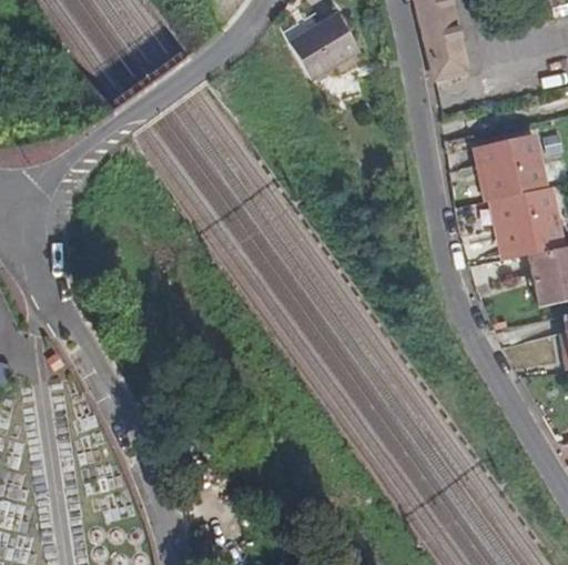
[(413,0),(432,78),(465,70),(449,0),(413,0)]
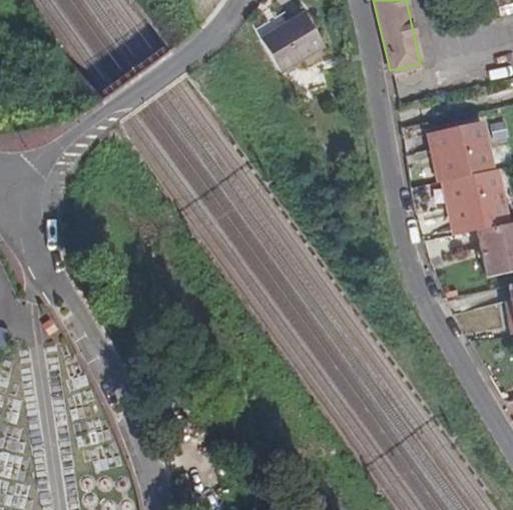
[(325,48),(303,11),(261,35),(283,73),(325,48)]
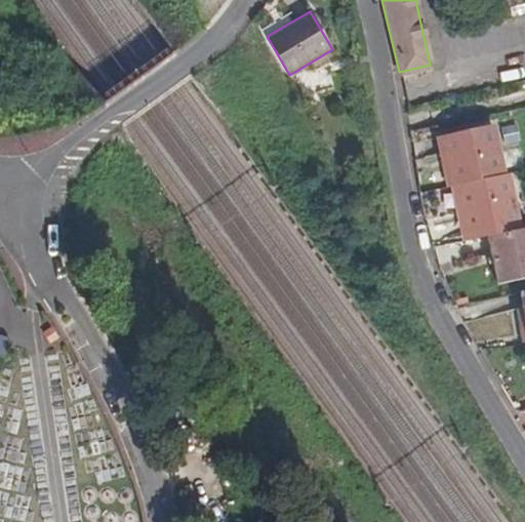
[(489,125),(441,134),(444,150),(451,185),(455,184),(462,219),(466,233),(516,224),(505,172),(499,173),(489,125)]
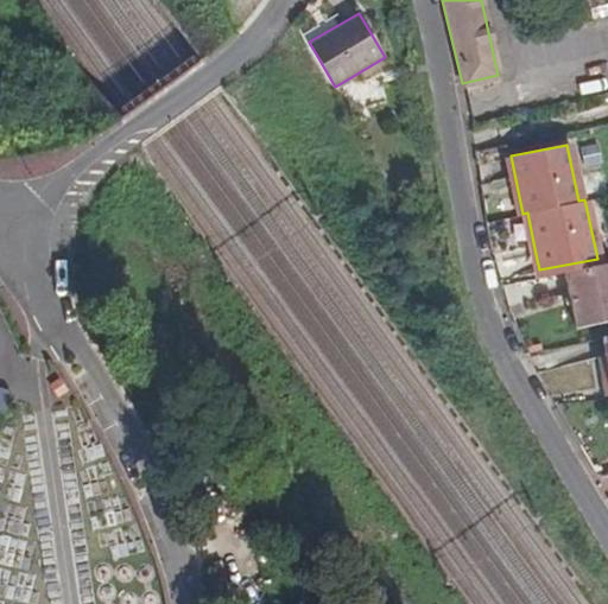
[(523,214),(514,173),(508,176),(517,214),(521,214),(523,214)]
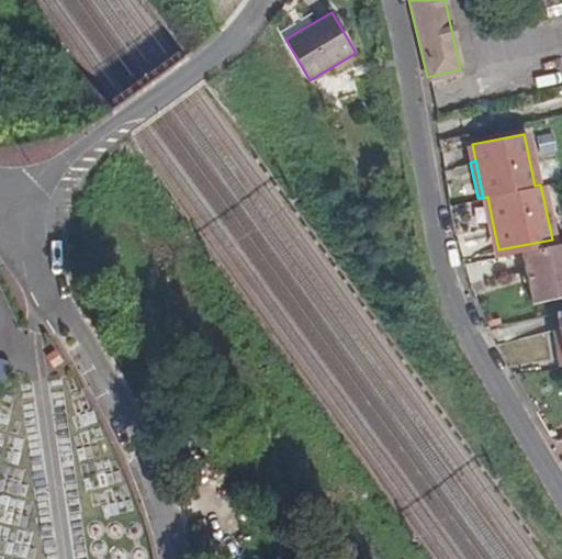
[(495,235),(487,197),(483,198),(482,198),(490,236),(495,235)]
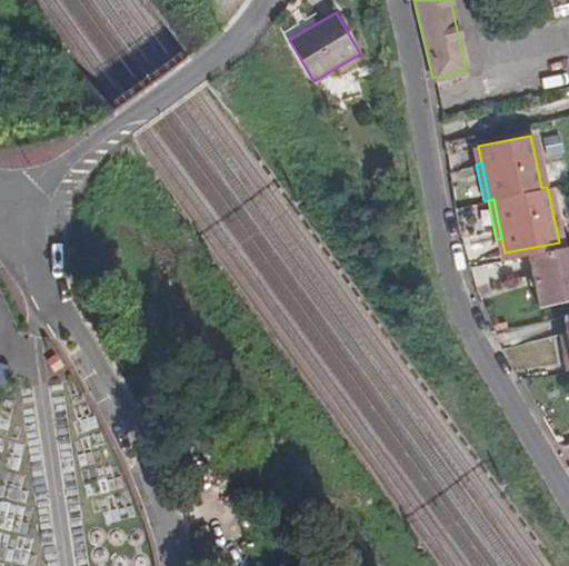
[(568,272),(568,244),(528,254),(535,280),(568,272)]
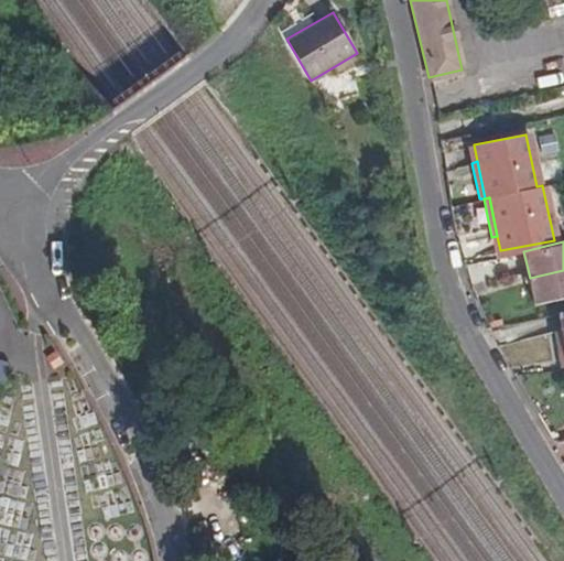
[(65,358),(57,346),(46,353),(54,366),(65,359),(65,358)]
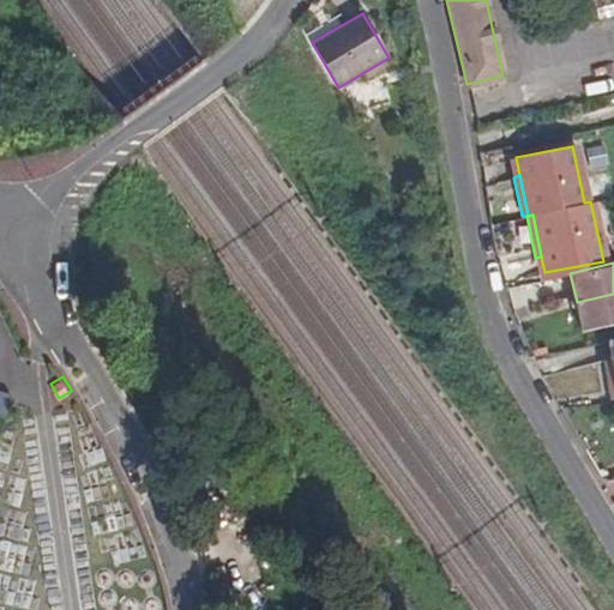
[(290,609),(307,605),(305,597),(281,604),(281,609),(290,609)]
